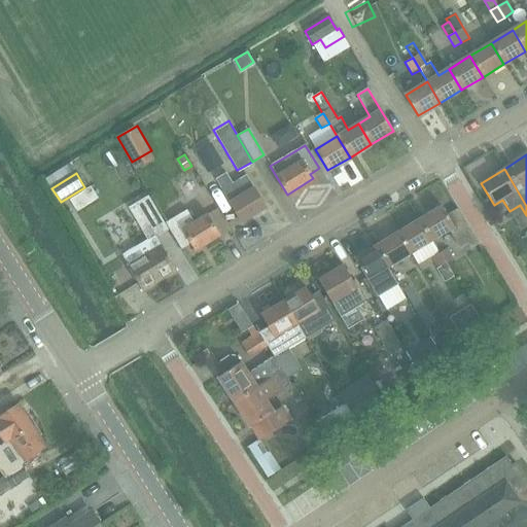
[(226,173),(215,180),(223,194),(231,205),(241,223),(266,208),(255,190),(253,187),(246,176),(233,183),(226,173)]
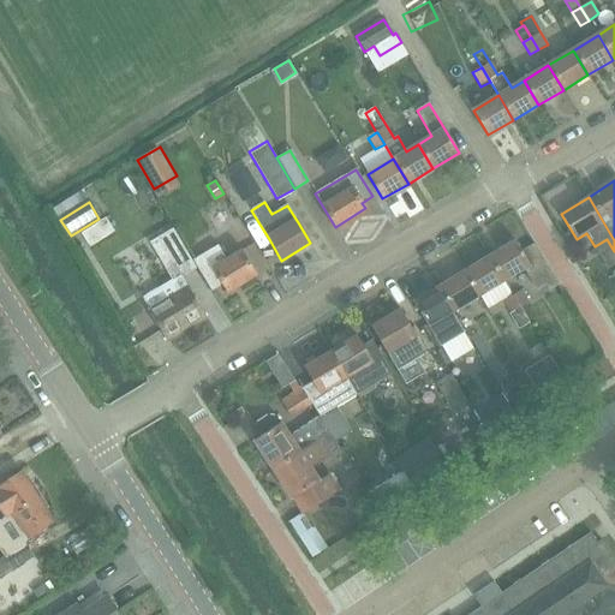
[(222,210),(208,219),(215,231),(230,222),(222,210)]
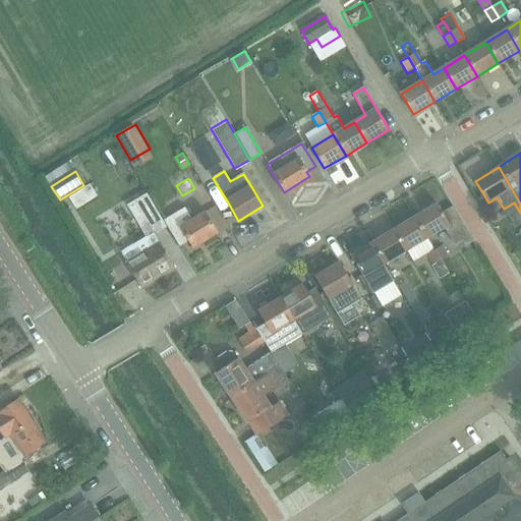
[(133,244),(120,252),(126,263),(125,264),(139,287),(172,268),(162,250),(153,235),(166,227),(147,194),(127,207),(145,237),(133,244)]
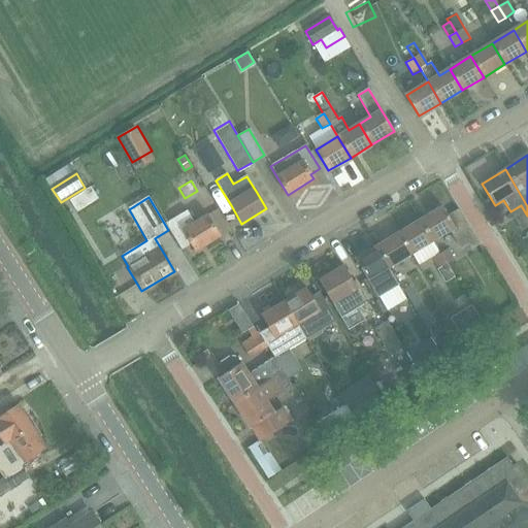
[(420,220),(433,242),(450,232),(461,250),(469,244),(472,250),(479,245),(457,210),(448,217),(441,207),(420,220)]
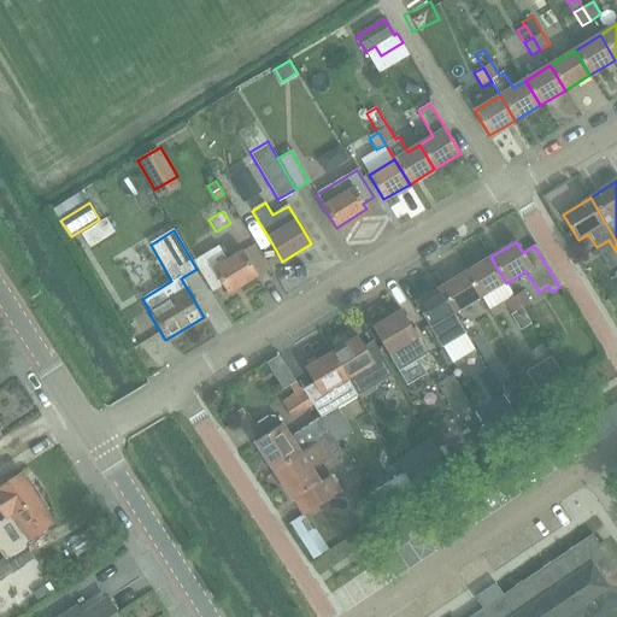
[(216,247),(193,262),(212,292),(223,286),(228,294),(257,276),(242,252),(225,262),(216,247)]
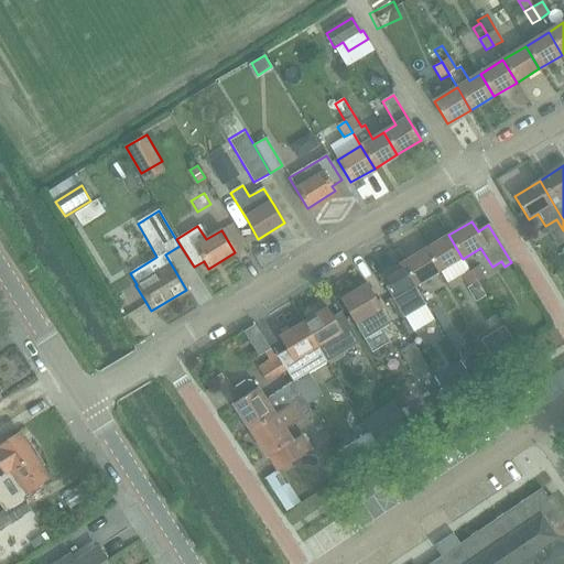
[(425,249),(440,273),(463,259),(448,235),(425,249)]
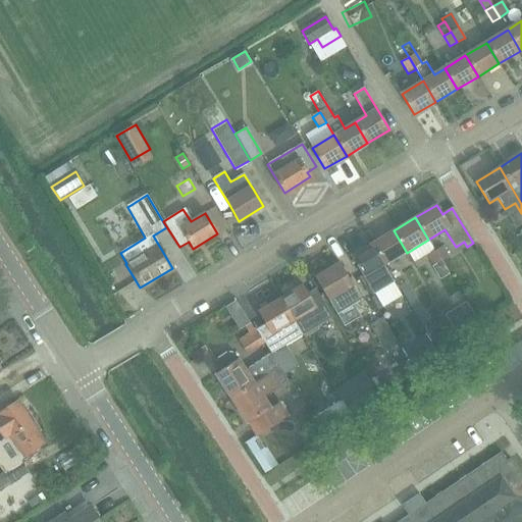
[(372,244),(385,266),(407,253),(394,230),(372,244)]
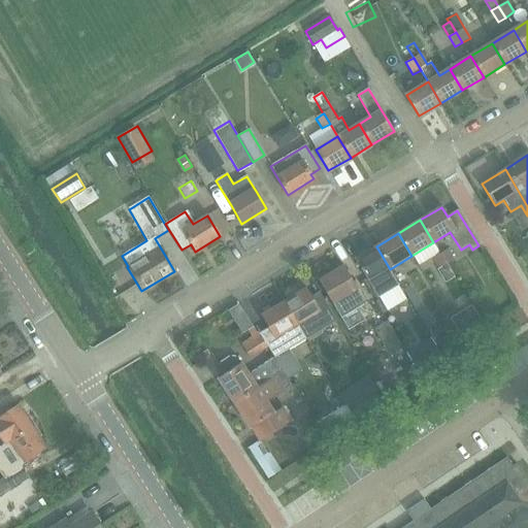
[(376,246),(354,260),(377,298),(399,286),(397,281),(390,269),(376,246)]
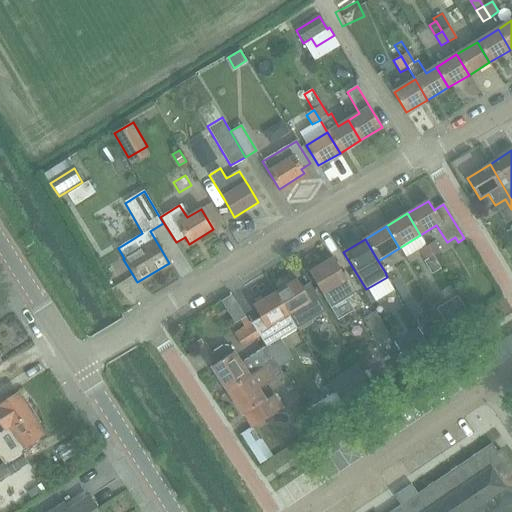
[(435,242),(427,247),(433,257),(441,252),(435,242)]
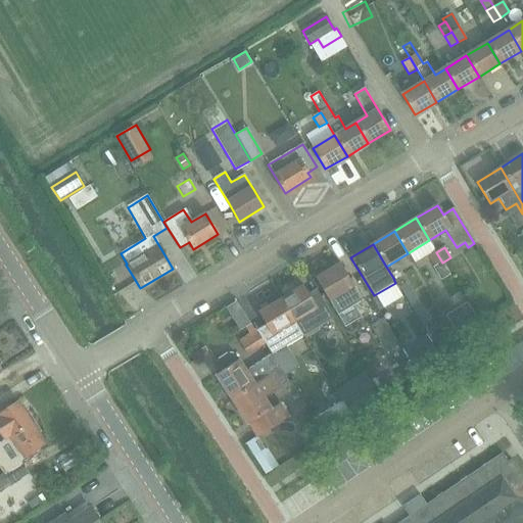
[(436,252),(429,255),(435,267),(442,263),(436,252)]
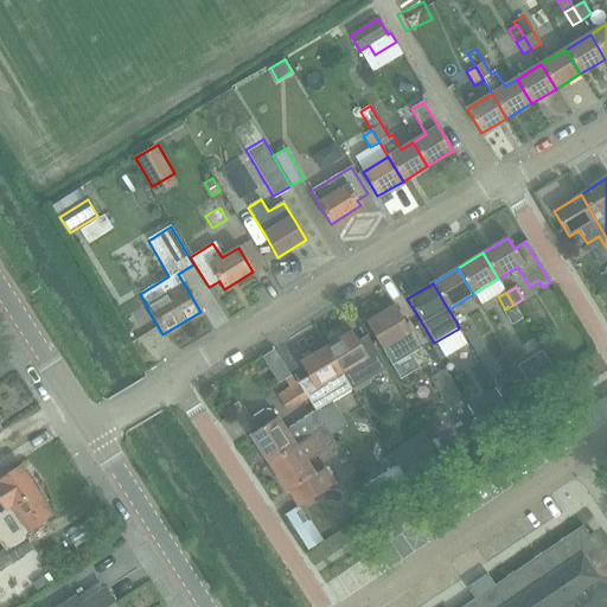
[(394,306),(365,324),(401,383),(417,374),(409,359),(421,352),(394,306)]
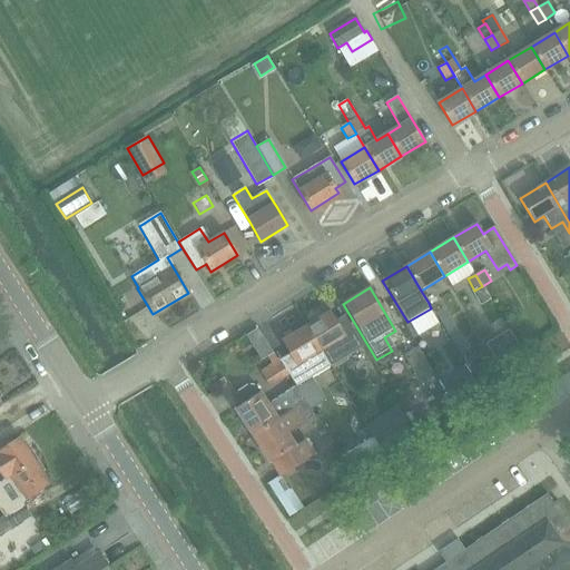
[(438,297),(429,303),(431,308),(434,314),(435,313),(461,356),(470,351),(438,297)]
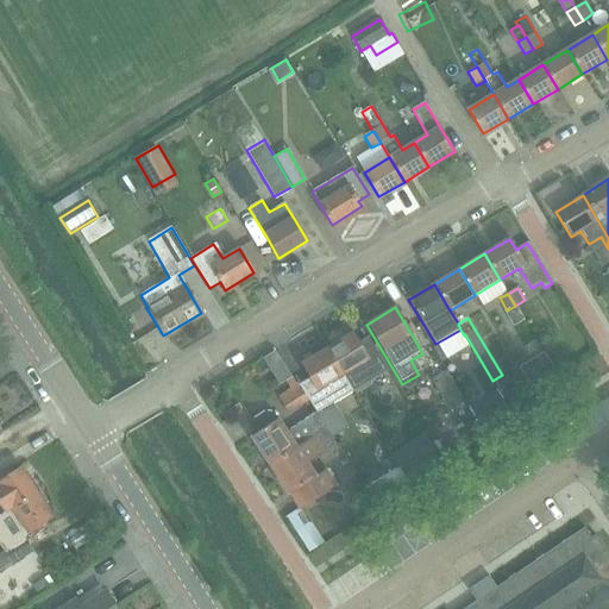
[(353,332),(326,349),(352,393),(356,390),(345,374),(369,359),(353,332)]
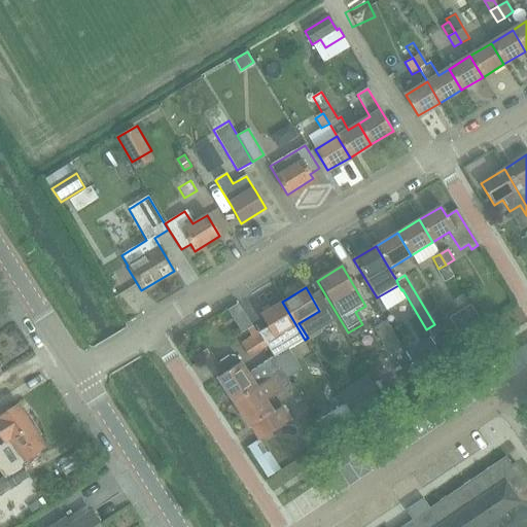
[(305,340),(282,302),(259,315),(268,328),(259,332),(261,336),(260,337),(267,347),(268,346),(275,358),(288,350),(305,340)]
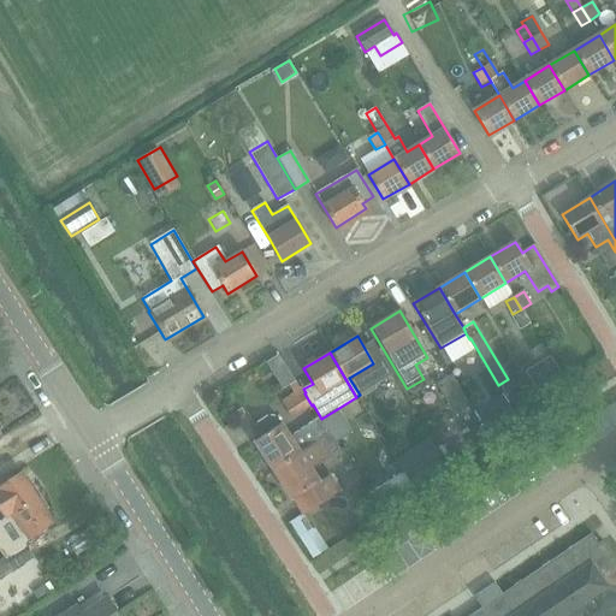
[(450,375),(436,385),(455,415),(469,407),(450,375)]
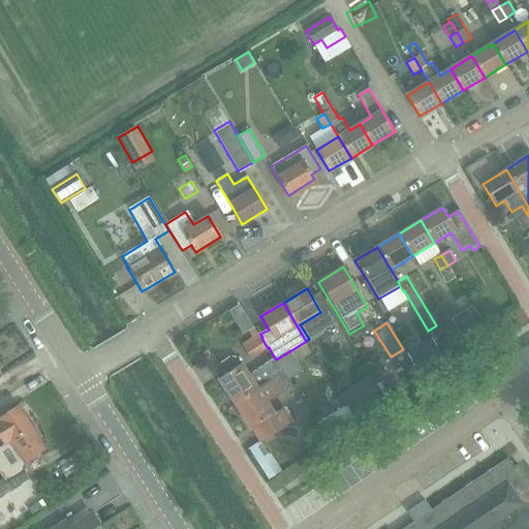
[(244,348),(250,359),(268,348),(261,338),(244,348)]
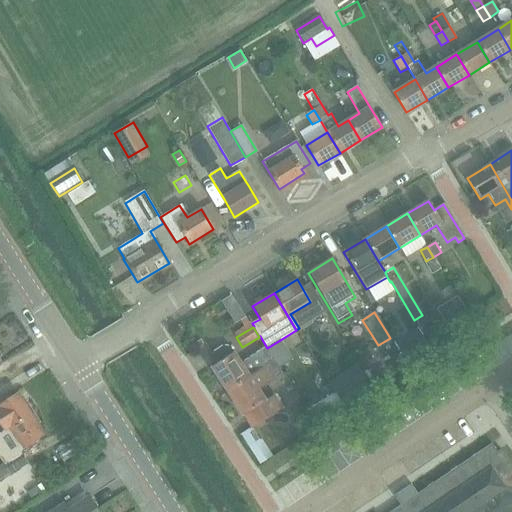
[(414,344),(400,353),(409,368),(433,352),(418,327),(408,334),(414,344)]
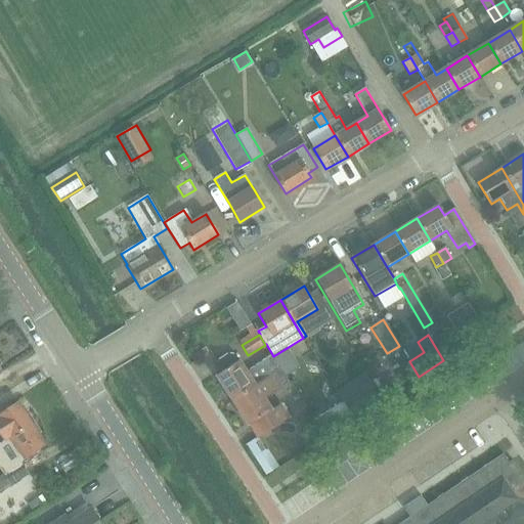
[(273,356),(272,356),(281,369),(286,376),(299,367),(287,348),(273,356)]
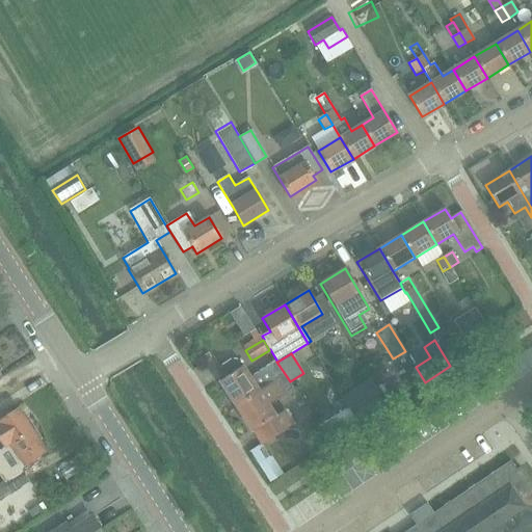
[(218,381),(235,407),(286,375),(276,362),(276,361),(250,378),(242,366),(242,367),(238,361),(232,360),(219,367),(225,377),(218,381)]
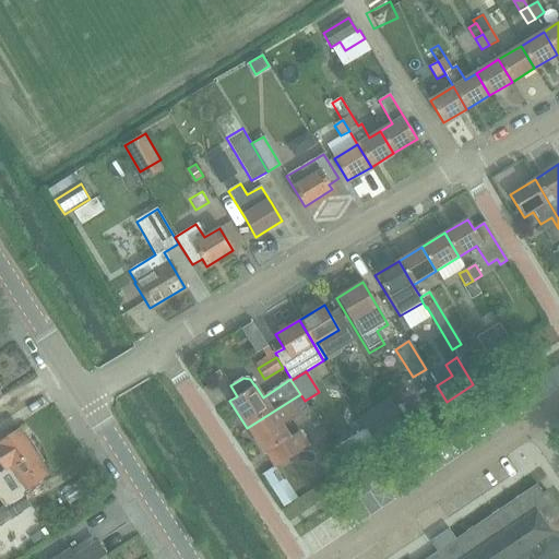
[(308,445),(298,431),(290,436),(283,425),(309,407),(305,401),(300,394),(247,428),(264,453),(271,449),(280,462),(274,466),(275,467),(308,445)]
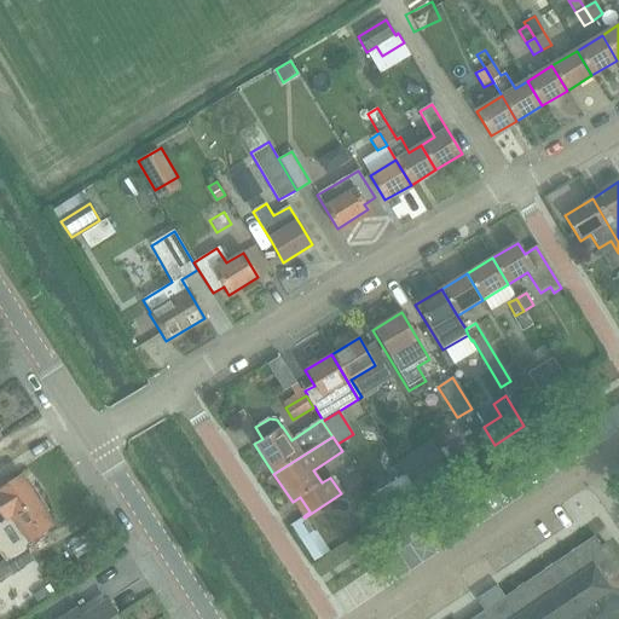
[(429,440),(397,462),(420,495),(452,473),(429,440)]
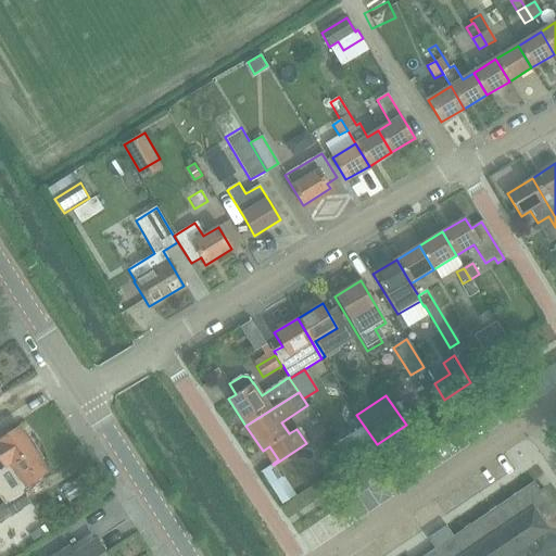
[(0,455),(7,466),(33,450),(19,428),(8,434),(5,431),(0,433),(0,455)]
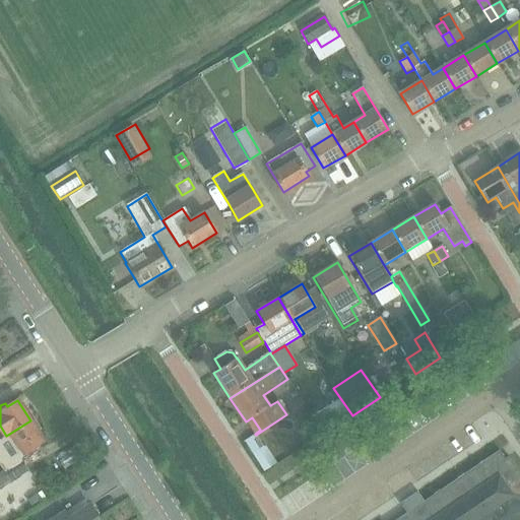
[(332,405),(313,418),(324,436),(332,430),(338,426),(350,417),(343,407),(339,401),(332,405)]
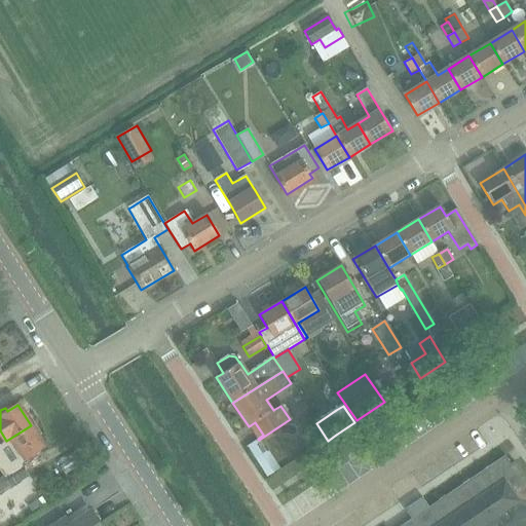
[(0,478),(0,493),(29,476),(23,465),(36,456),(34,452),(44,446),(31,425),(6,441),(0,445),(0,454),(10,472),(0,478)]
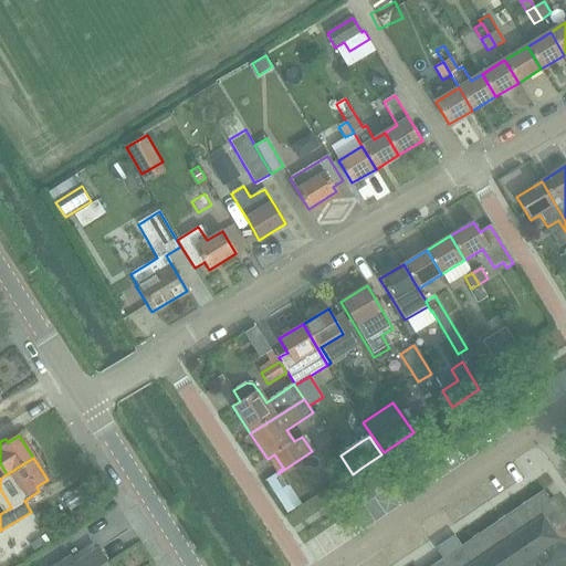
[(301,504),(289,484),(274,494),(286,513),(301,504)]
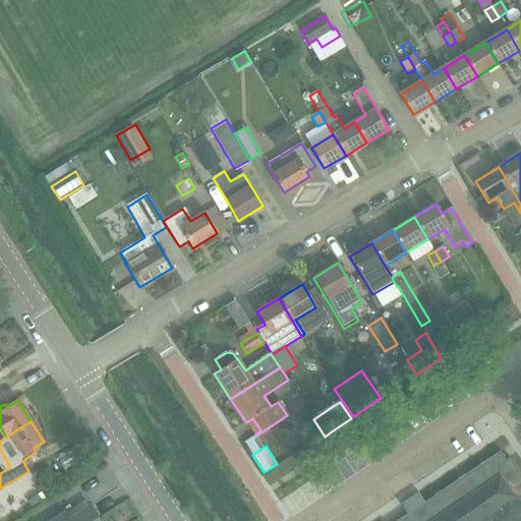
[(396,520),(498,520),(507,515),(501,507),(514,498),(519,507),(520,505),(520,472),(510,457),(507,460),(501,451),(427,500),(422,490),(399,507),(405,516),(396,520)]
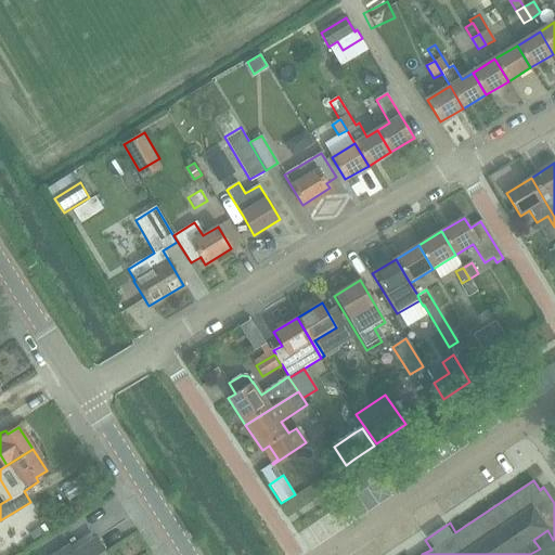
[(39,527),(28,534),(34,541),(44,534),(39,527)]
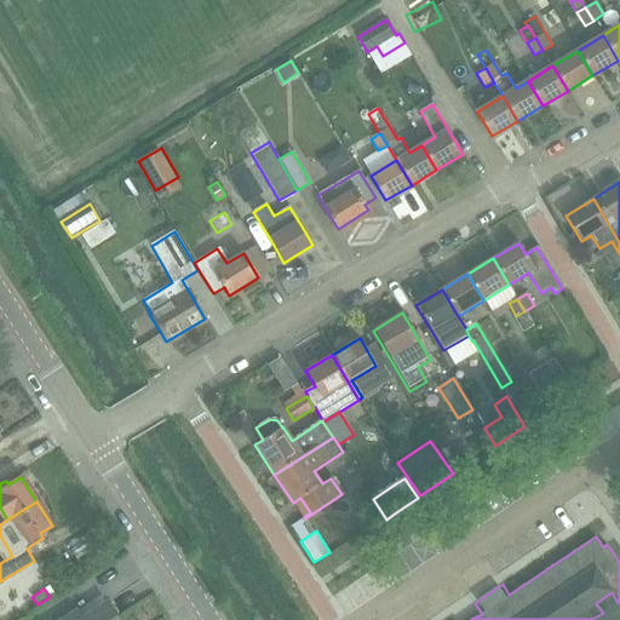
[(116,619),(105,603),(81,619),(75,612),(62,619),(116,619)]
